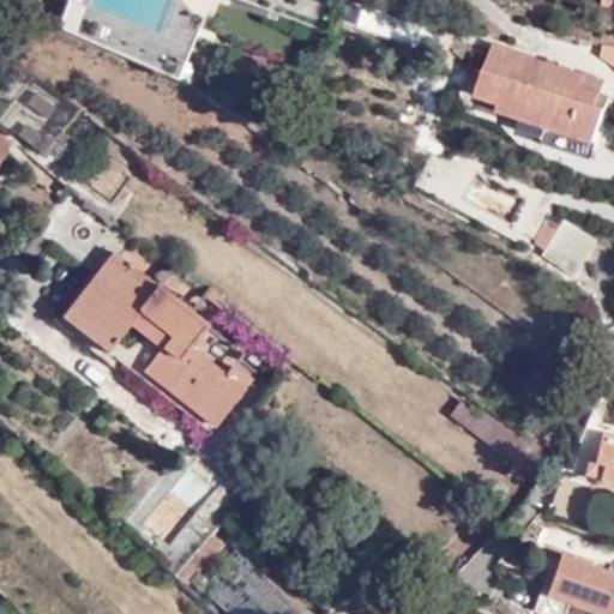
[(613,43),(605,42),(602,55),(613,61),(613,43)]
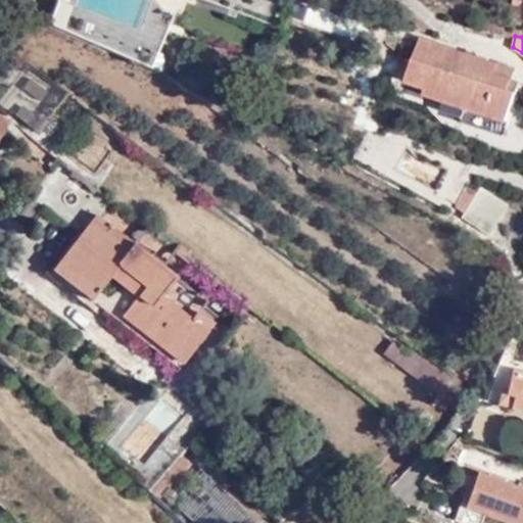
[(506,90),(509,78),(496,74),(498,65),(420,40),(408,79),(427,84),(425,91),(509,119),(517,93),(506,90)]
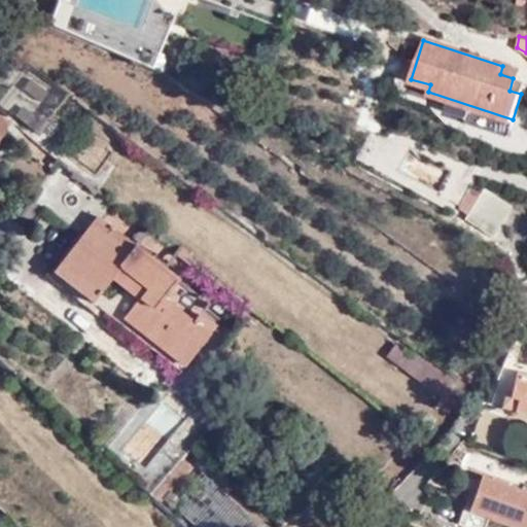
[(21,62),(0,47),(0,67),(14,75),(21,62)]
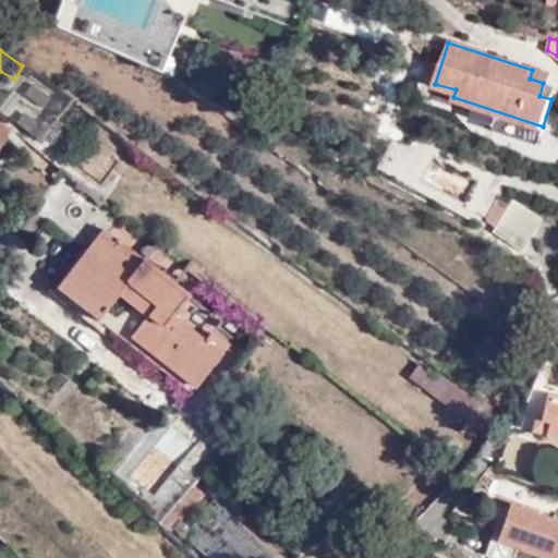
[(530,79),(543,83),(540,96),(552,99),(557,77),(557,75),(552,74),(552,72),(533,65),(532,70),(530,79)]
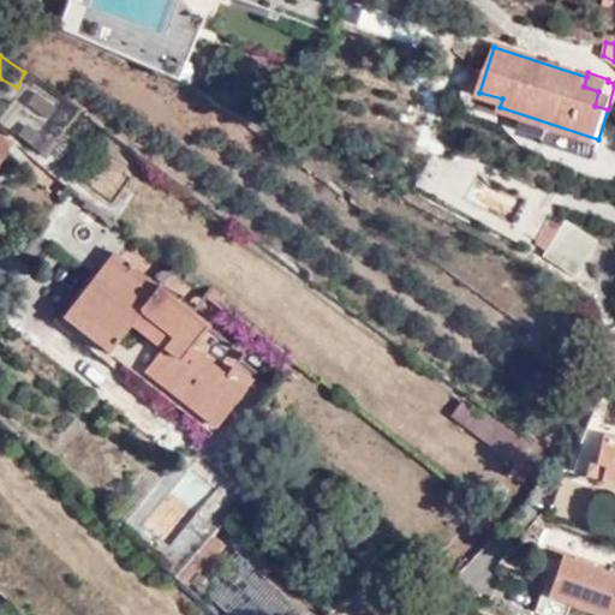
[(0,138),(0,165),(11,144),(0,138)]
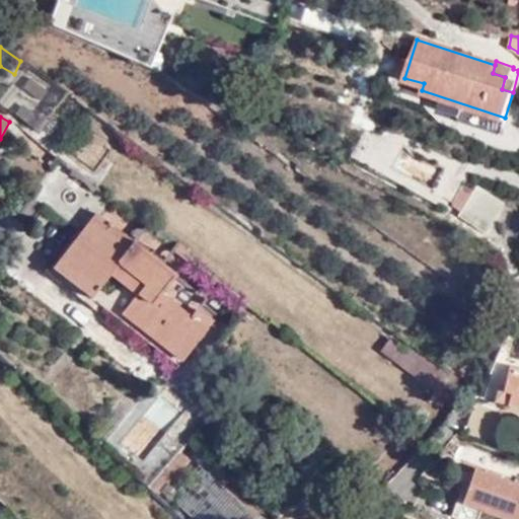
[(387,167),(432,194),(447,167),(403,142),(387,167)]
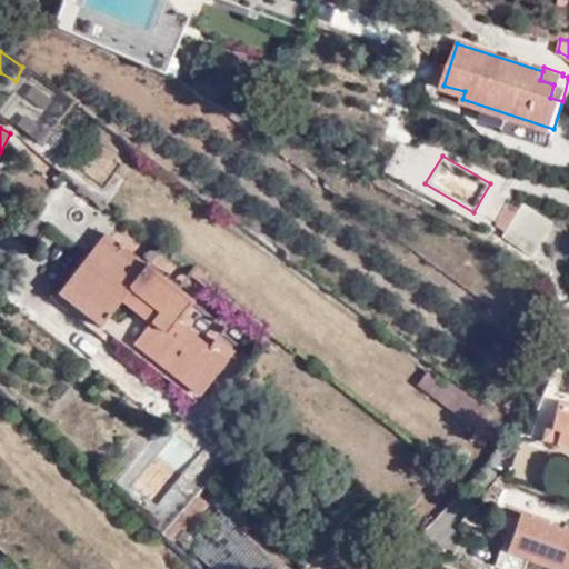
[(196,269),(161,242),(145,262),(52,189),(16,235),(29,246),(48,222),(89,253),(57,295),(192,402),(238,345),(222,332),(226,329),(178,290),(196,269)]
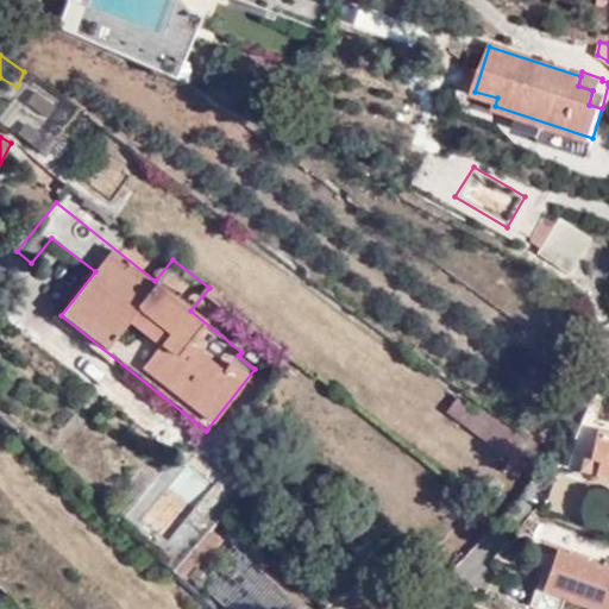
[(541,246),(548,237),(557,224),(546,217),(531,240),(541,246)]
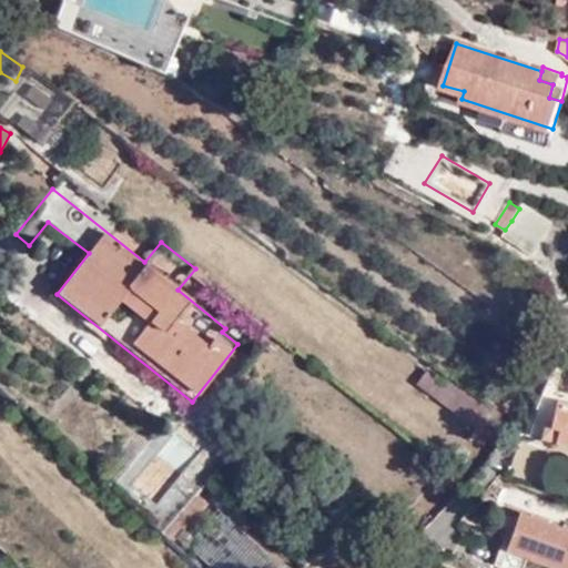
[(500,236),(529,254),(551,221),(524,202),(519,209),(511,221),(505,230),(500,236)]
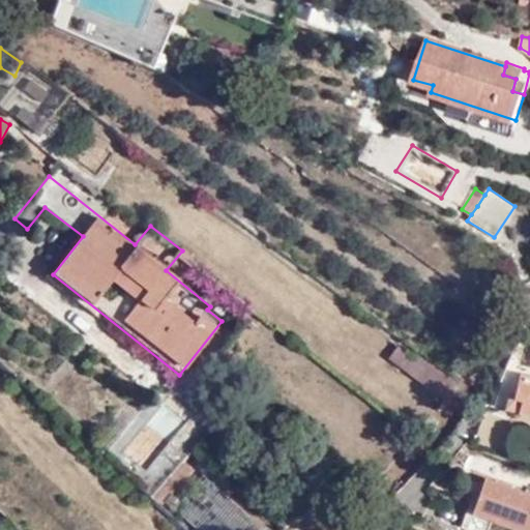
[(402,370),(415,353),(401,343),(388,360),(402,370)]
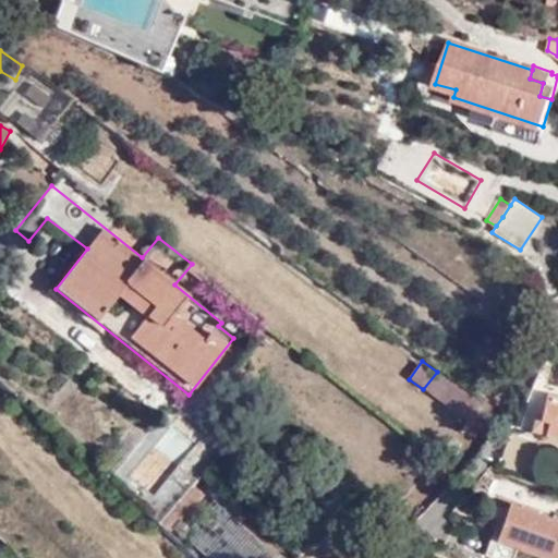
[(481,402),(437,372),(423,389),(466,422),(481,402)]
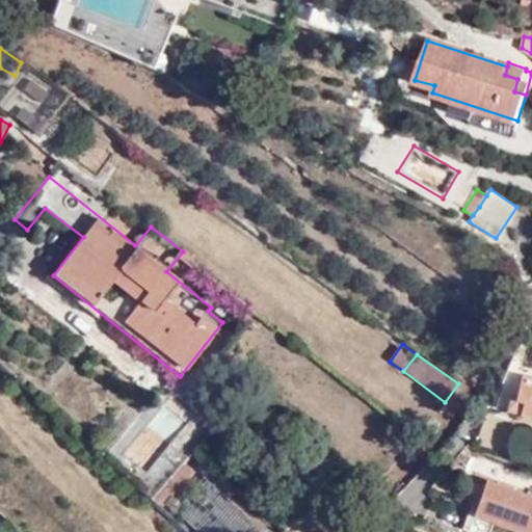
[(495,406),(531,415),(531,377),(521,375),(519,386),(501,381),(495,406)]
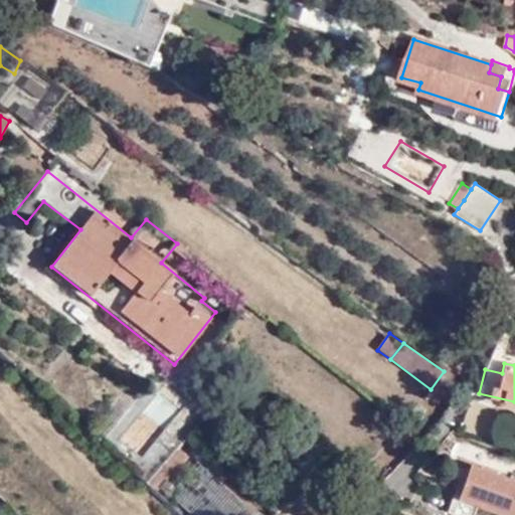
[(148,486),(158,494),(187,460),(178,452),(148,486)]
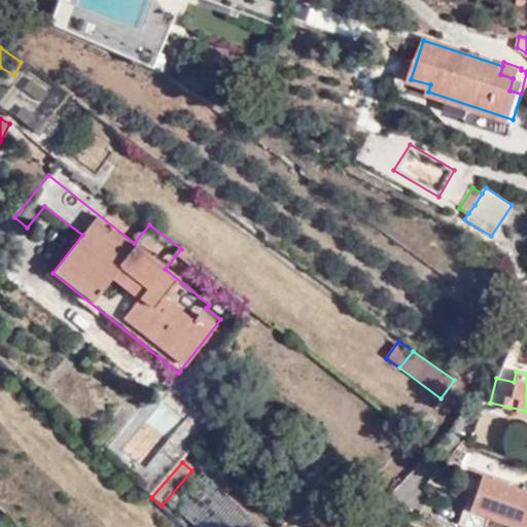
[(526,526),(526,491),(480,475),(477,480),(473,479),(469,490),(462,488),(459,496),(465,499),(456,525),(460,526),(480,526),(484,517),(513,526),(526,526)]
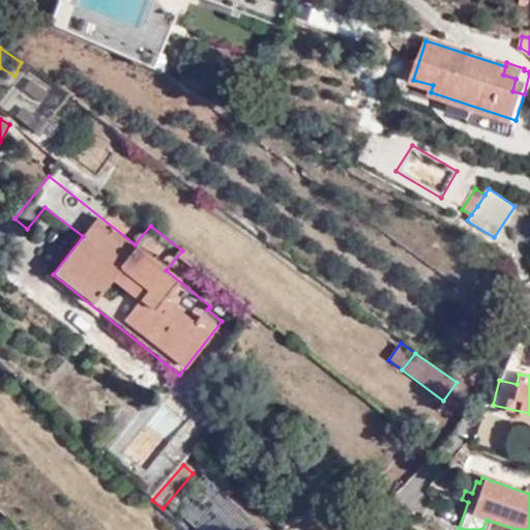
[(204,478),(175,511),(196,529),(260,529),(262,528),(204,478)]
